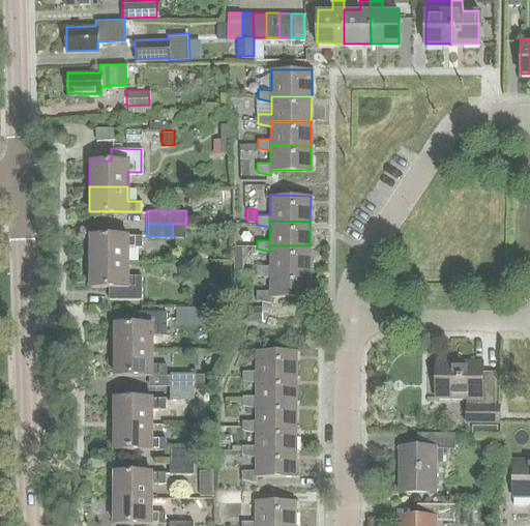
[(89,234),(89,261),(126,261),(127,246),(141,246),(141,234),(89,234)]
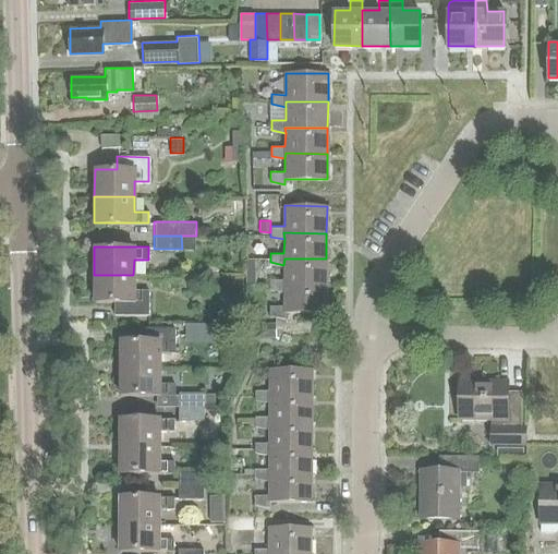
[(326,259),(284,259),(283,265),(283,280),(270,280),(269,289),(283,291),(283,287),(326,287),(326,259)]
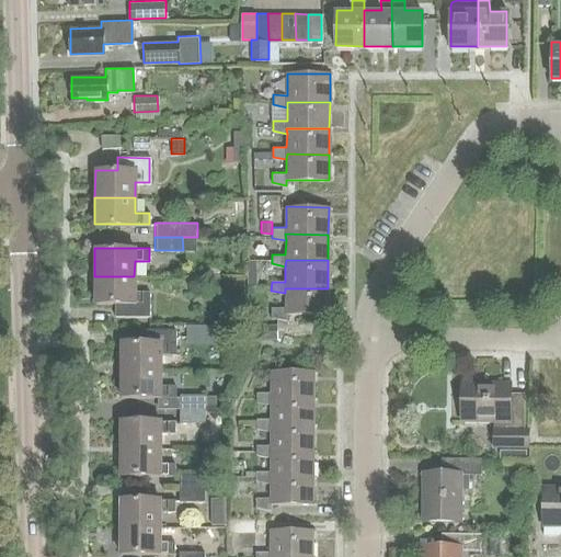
[(134,276),(94,276),(94,302),(115,302),(115,316),(149,316),(149,291),(134,291),(134,276)]
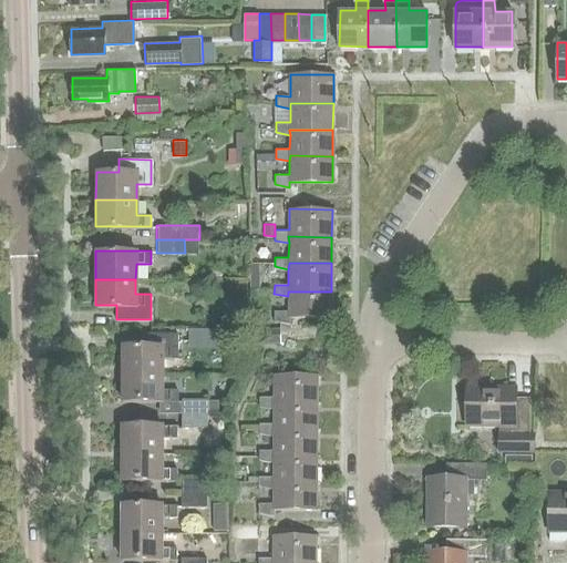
[(288,292),(288,296),(288,310),(275,310),(275,318),(288,321),(288,317),(331,317),(331,292),(288,292)]
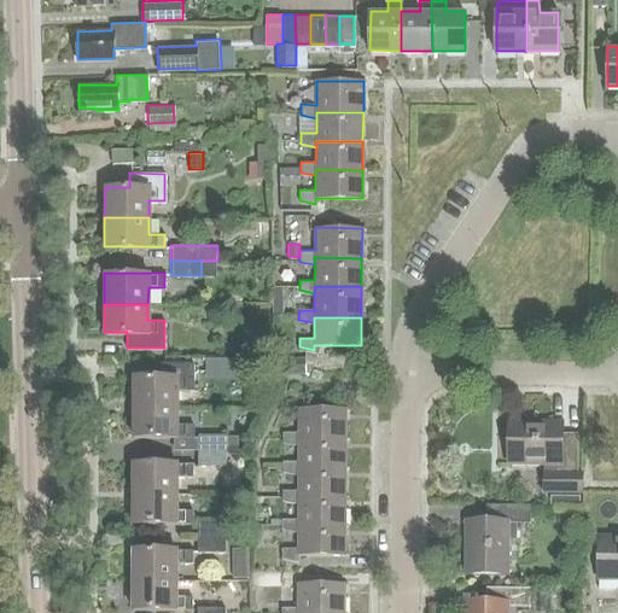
[(225,354),(225,374),(243,374),(243,354),(225,354)]
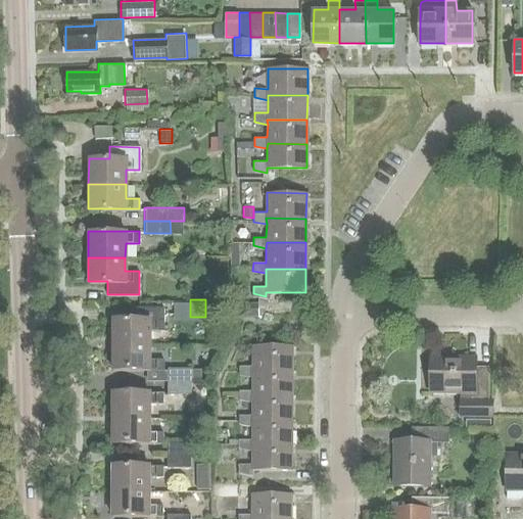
[(182,300),(173,300),(173,312),(182,312),(182,300)]
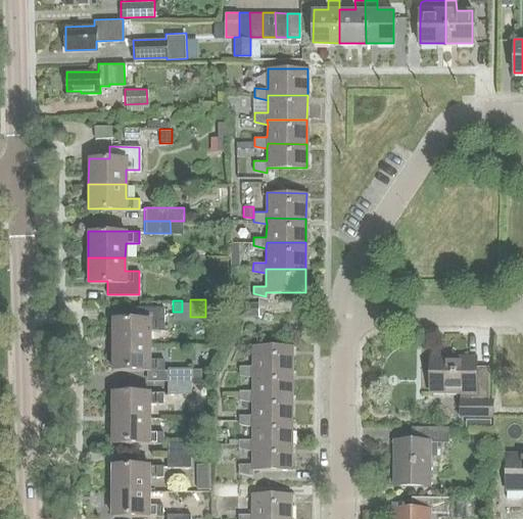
[(257,315),(257,302),(234,302),(234,315),(257,315)]
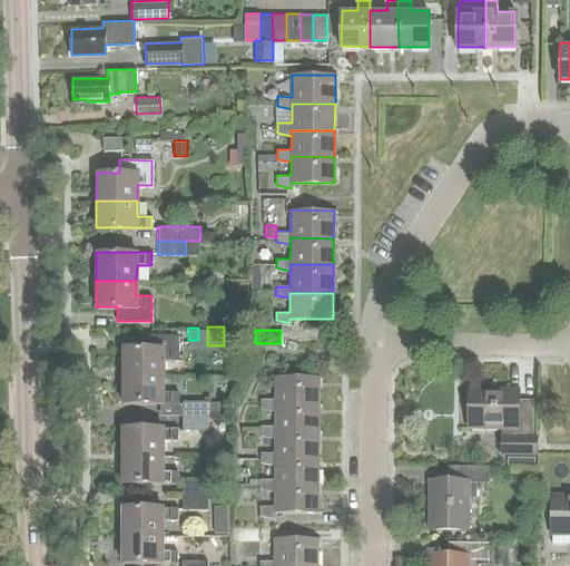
[(121,347),(121,374),(163,374),(164,359),(177,359),(177,334),(143,334),(143,347),(121,347)]
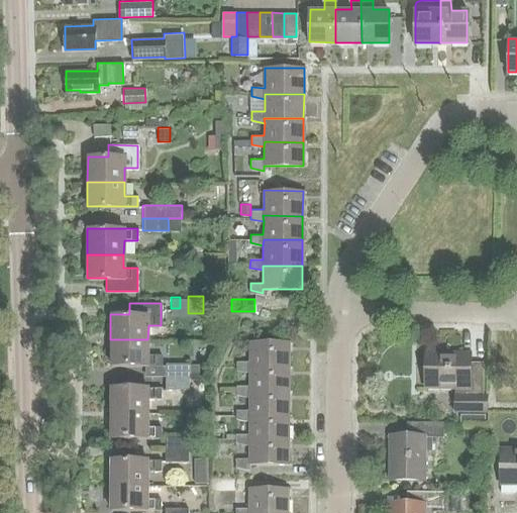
[(147,339),(110,339),(110,364),(161,365),(161,353),(147,353),(147,339)]
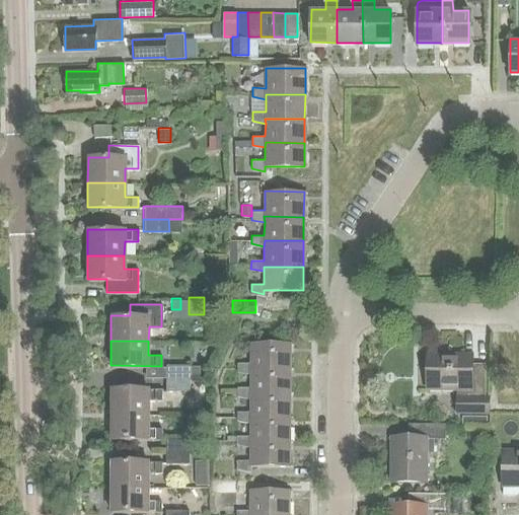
[(248,373),(249,368),(289,368),(289,343),(249,343),(249,362),(236,362),(236,370),(248,373)]
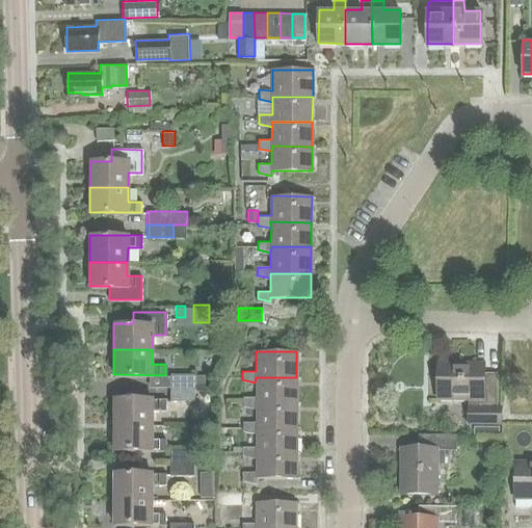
[(482,371),(482,359),(440,359),(440,399),(466,399),(466,422),(500,422),(500,406),(497,406),(497,371),(482,371)]
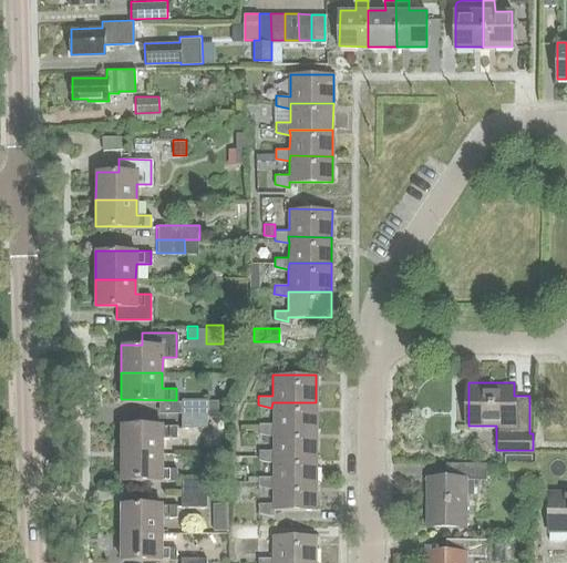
[(181,413),(207,413),(207,410),(219,410),(219,398),(181,398),(181,413)]
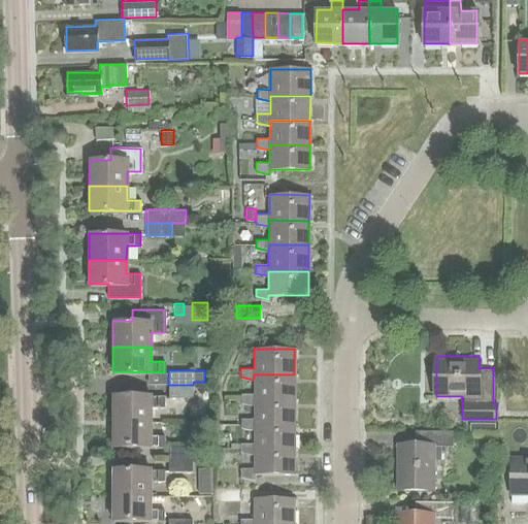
[(254,404),(254,398),(294,399),(294,374),(254,374),(253,380),(253,393),(240,393),(240,402),(254,404)]
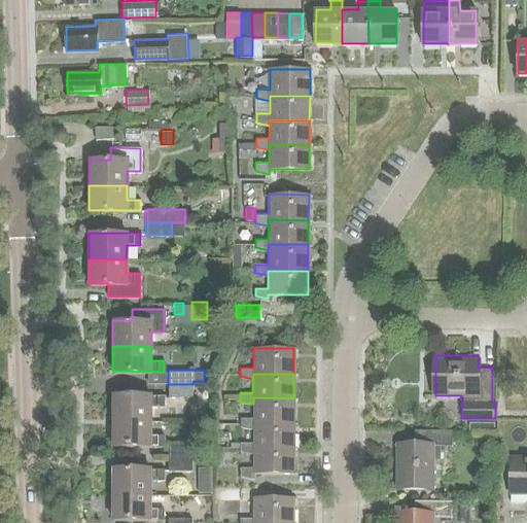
[(192,384),(168,384),(168,396),(192,396),(192,384)]
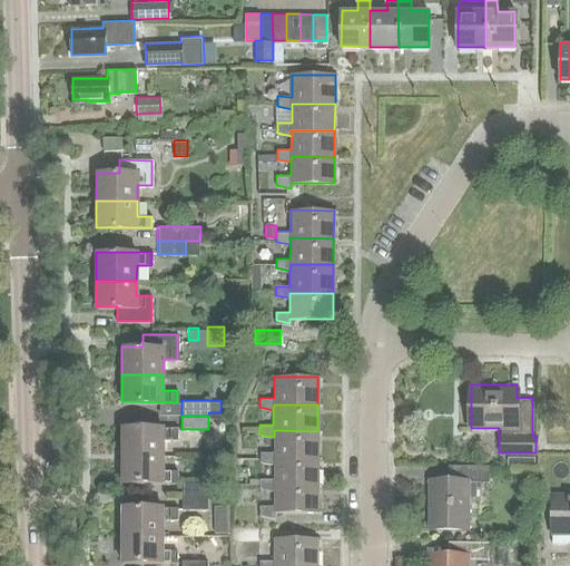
[(121,426),(121,455),(163,455),(163,439),(177,439),(177,427),(121,426)]
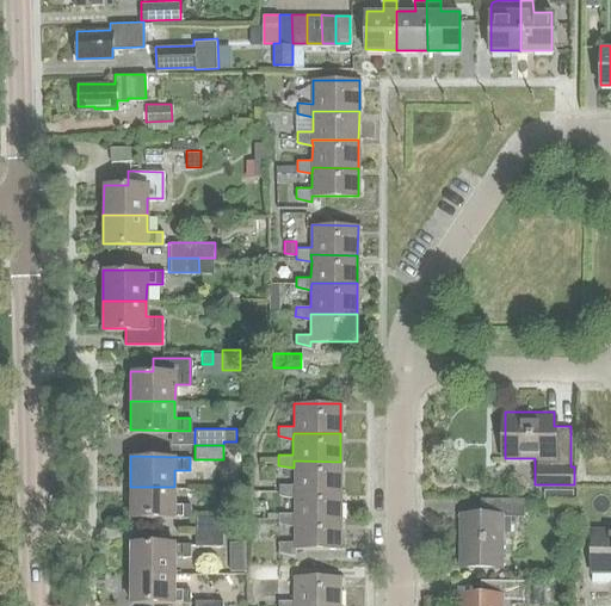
[(340,462),(294,461),(294,468),(294,482),(278,482),(278,494),(292,498),(294,490),(339,490),(340,462)]
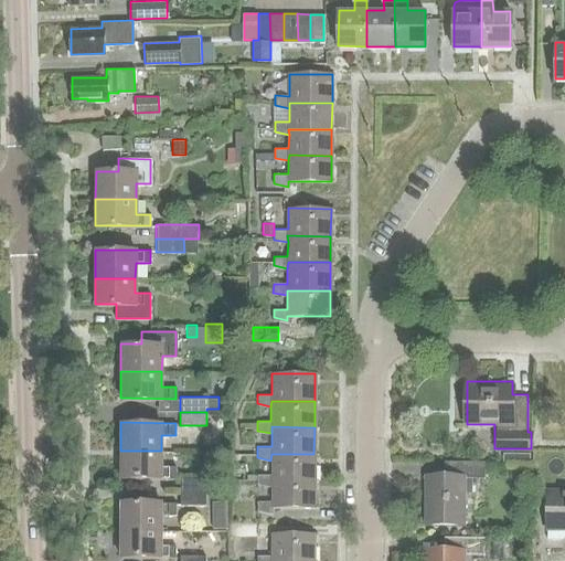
[(161,451),(120,451),(119,477),(174,478),(176,466),(161,466),(161,451)]
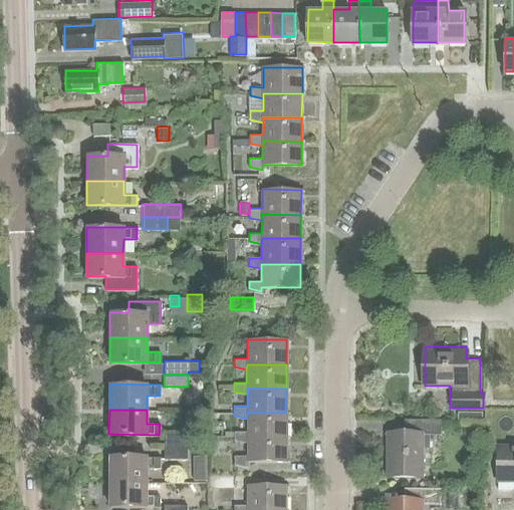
[(285,413),(247,413),(246,419),(246,431),(234,431),(234,440),(245,442),(246,437),(285,437),(285,413)]
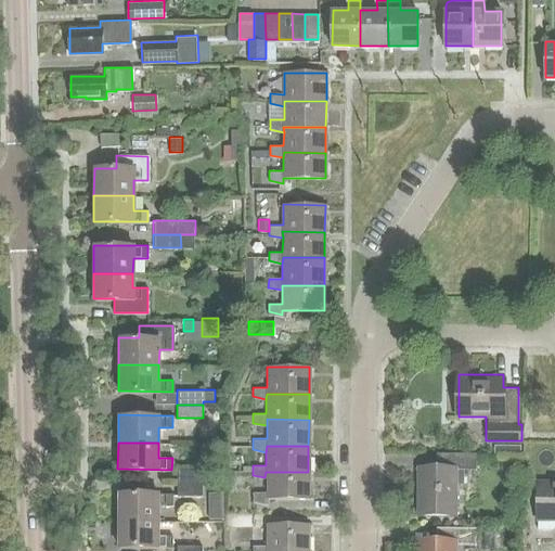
[(435,466),(415,466),(415,511),(459,511),(459,478),(467,478),(467,468),(475,468),(475,452),(435,452),(435,466)]
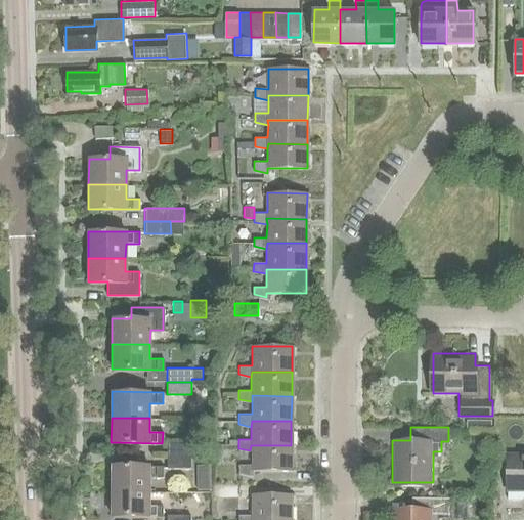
[(191,455),(191,441),(167,441),(167,455),(191,455)]
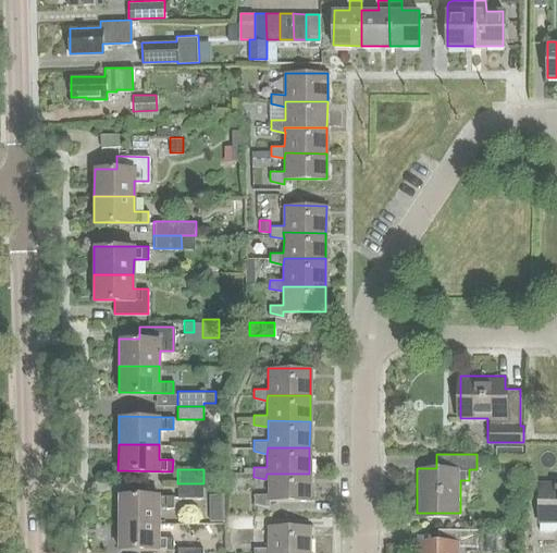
[(309,474),(267,474),(265,479),(267,479),(267,494),(254,493),(254,502),(268,505),(268,500),(309,500),(309,474)]
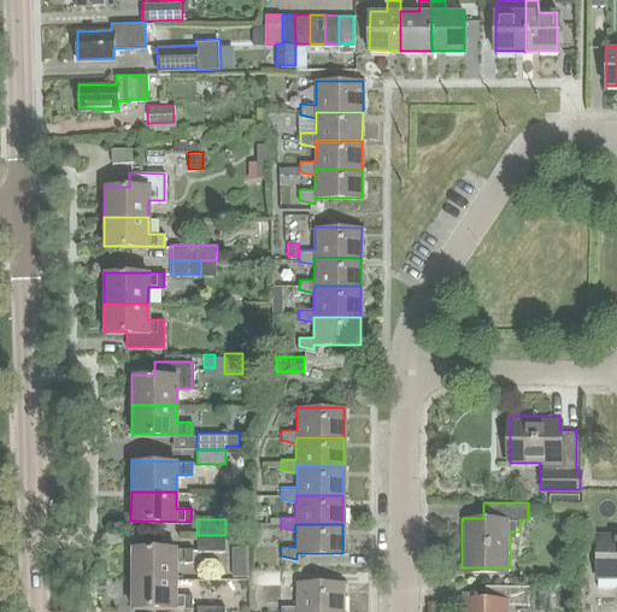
[(616,530),(598,531),(598,578),(616,577),(616,530)]
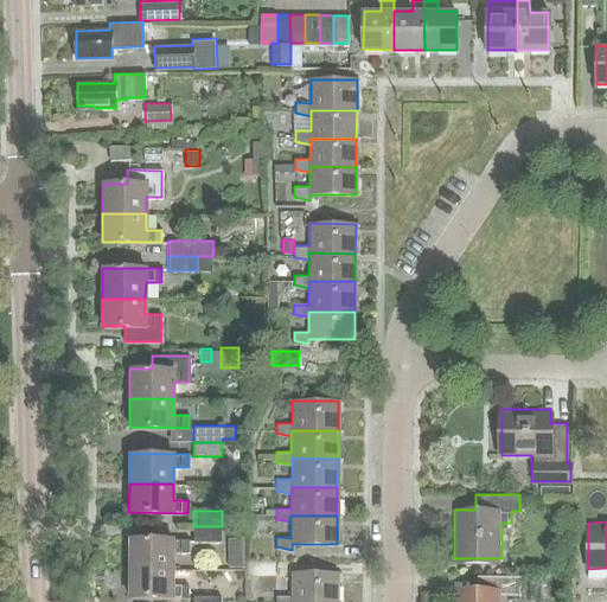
[(222,526),(193,526),(193,540),(222,540),(222,526)]
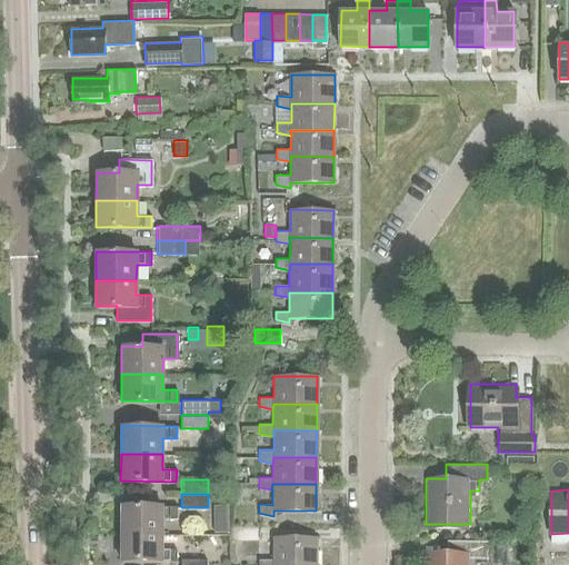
[(120,505),(120,532),(161,533),(161,518),(176,518),(177,505),(120,505)]
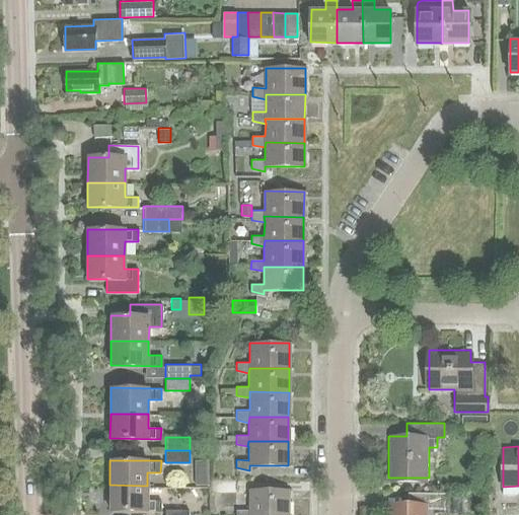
[(209,470),(196,471),(196,484),(209,484),(209,470)]
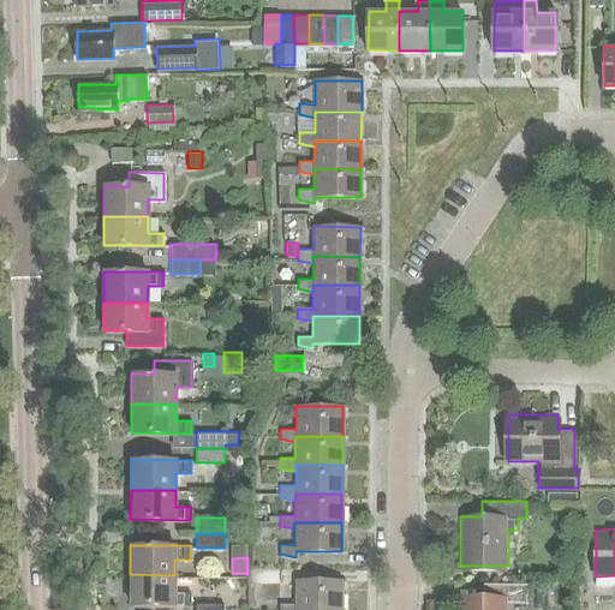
[(250,567),(250,581),(279,581),(279,567),(250,567)]
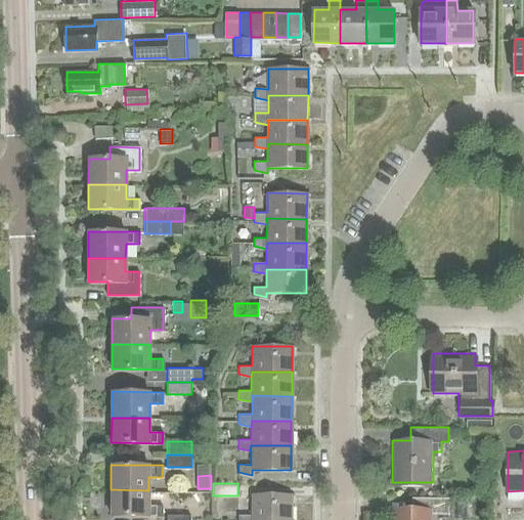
[(148,490),(111,489),(111,516),(162,516),(162,505),(148,505),(148,490)]
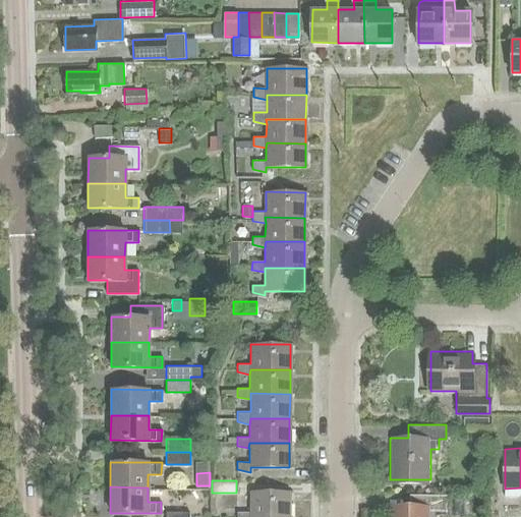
[(249,516),(289,516),(289,492),(250,492),(250,511),(237,511),(237,516),(249,516)]
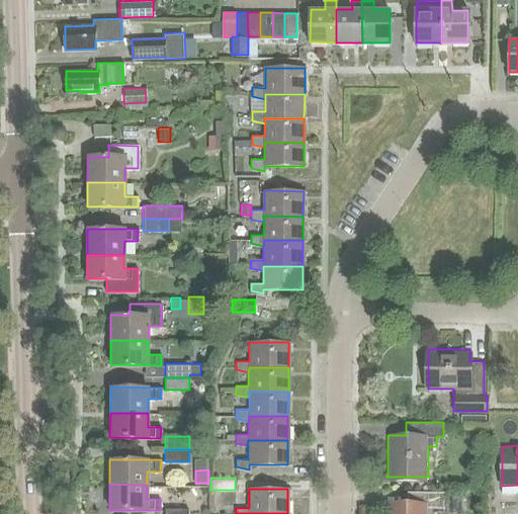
[(407,505),(387,505),(387,513),(427,513),(428,506),(443,506),(443,491),(407,491),(407,505)]
